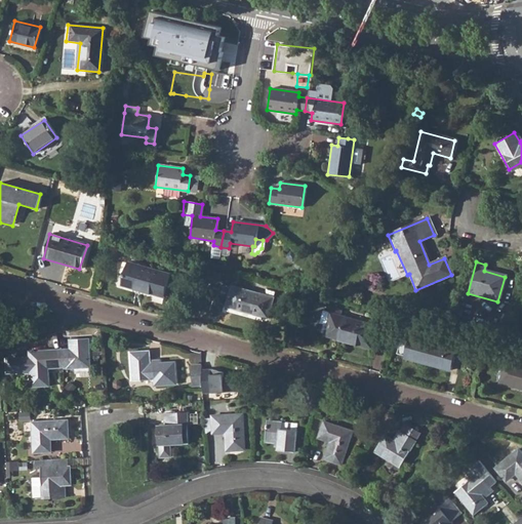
[(128,264),(121,286),(162,297),(168,275),(128,264)]
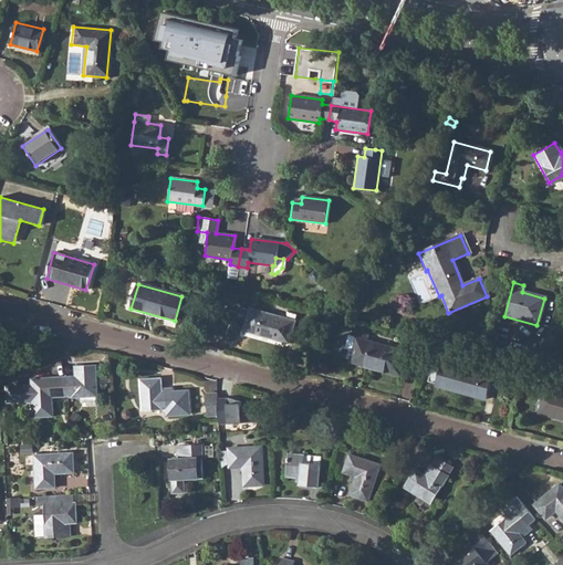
[(287,345),(293,322),(248,310),(241,332),(287,345)]
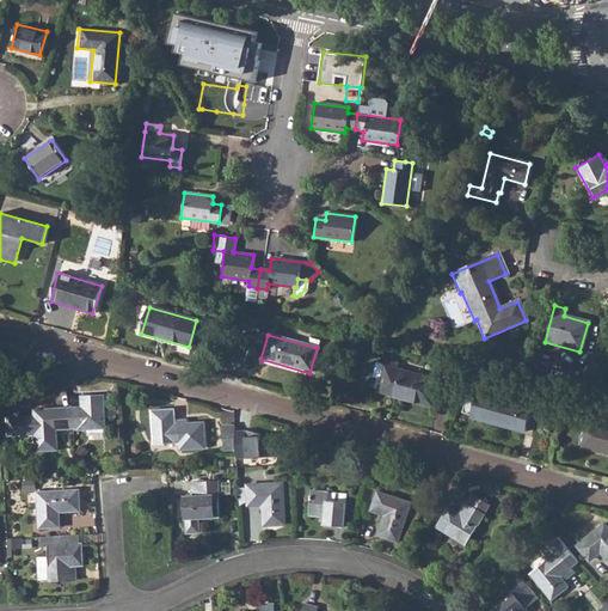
[(401,398),(401,399),(431,408),(437,382),(394,370),(395,364),(385,361),(384,367),(382,367),(379,380),(376,391),(401,398)]
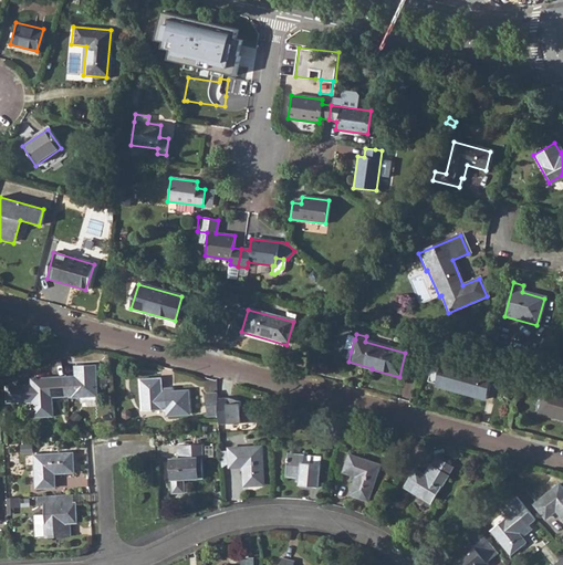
[(344,349),(351,352),(354,339),(347,337),(344,349)]
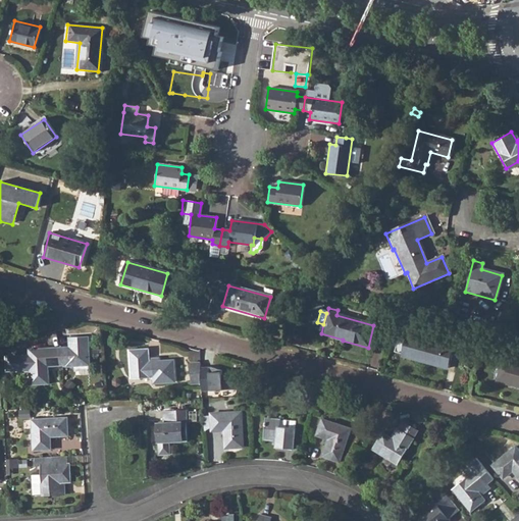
[(412,331),(423,334),(424,328),(414,325),(412,331)]
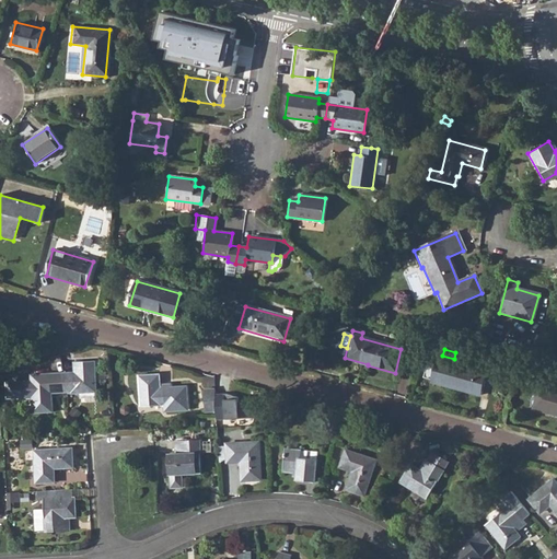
[(479,397),(486,373),(436,359),(429,383),(479,397)]
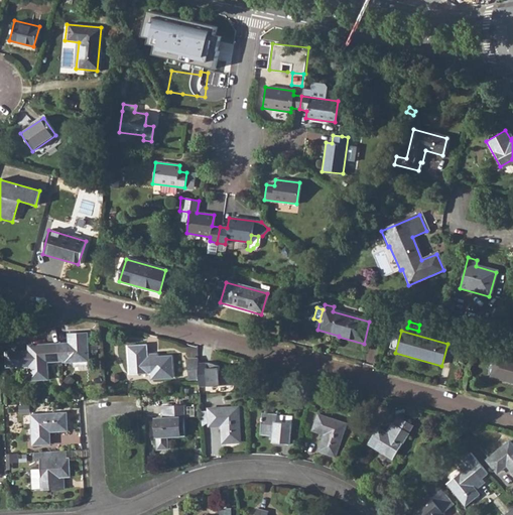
[(66,335),(66,344),(55,345),(56,362),(62,361),(63,363),(86,362),(84,333),(66,335)]
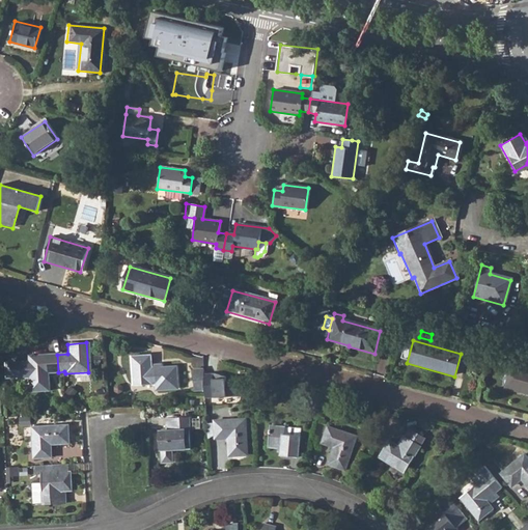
[(28,375),(29,393),(40,392),(48,392),(47,391),(47,390),(46,372),(48,373),(58,372),(57,355),(46,356),(45,356),(38,356),(27,357),(27,363),(5,364),(6,378),(28,375)]
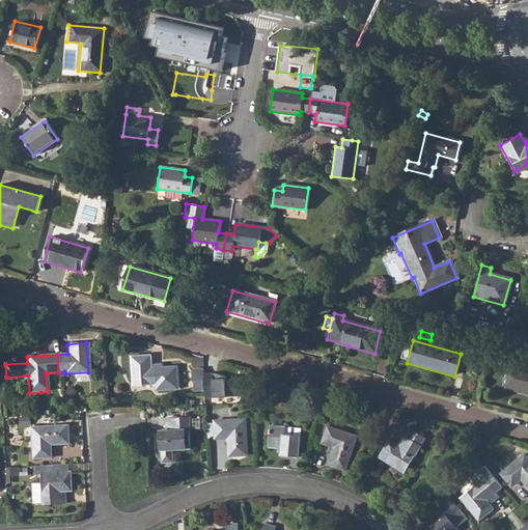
[(148,357),(129,358),(132,387),(154,386),(154,391),(175,390),(174,368),(160,369),(160,366),(149,366),(148,357)]
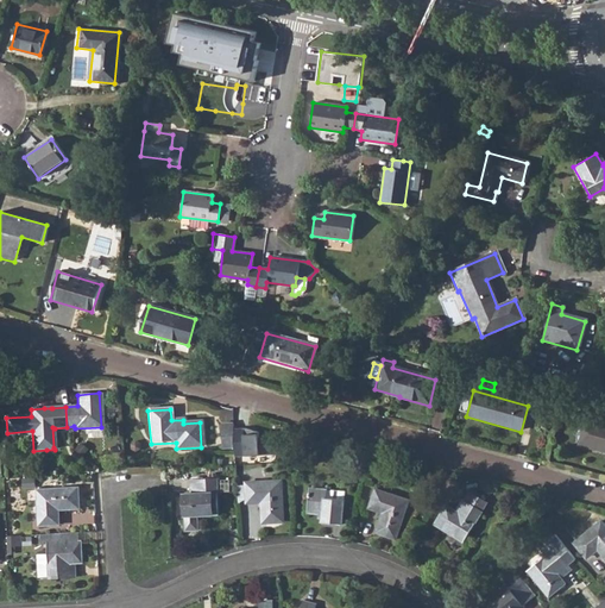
[(604,452),(604,426),(584,420),(577,445),(604,452)]
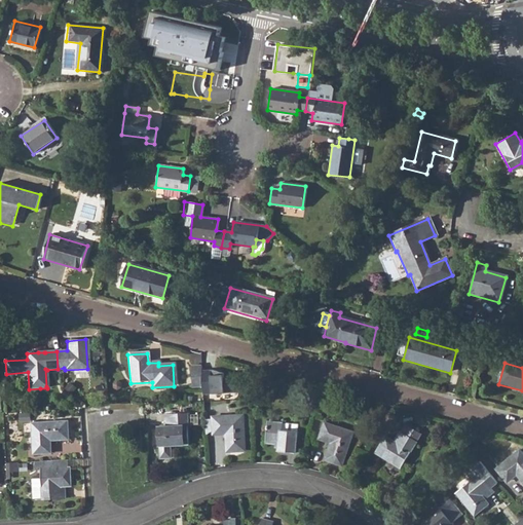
[(199,366),(189,366),(190,387),(199,386),(199,370),(199,366)]
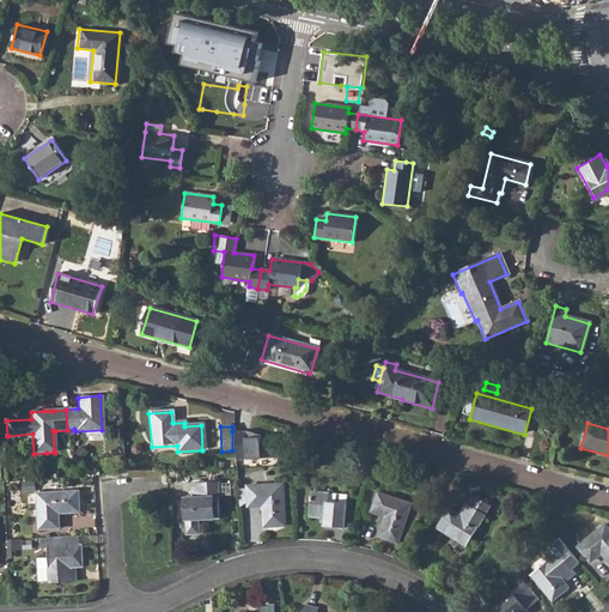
[(244,430),(232,431),(232,450),(232,460),(260,459),(259,436),(244,430)]
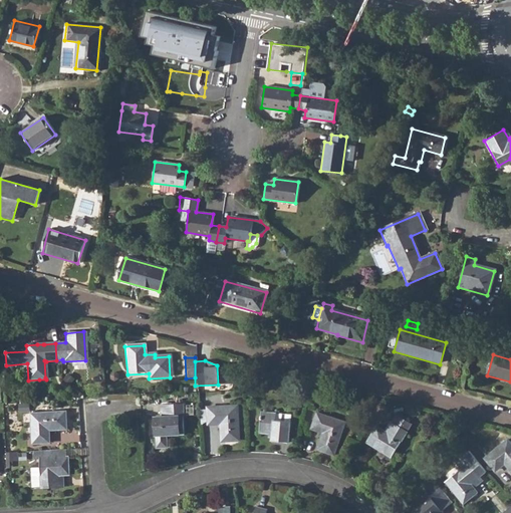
[(154,418),(156,449),(166,449),(165,437),(183,435),(182,406),(160,408),(160,417),(154,418)]
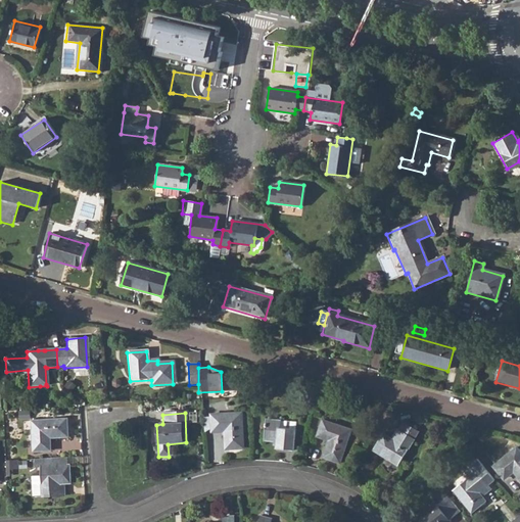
[(223,432),(224,451),(241,449),(240,414),(209,416),(210,433),(223,432)]
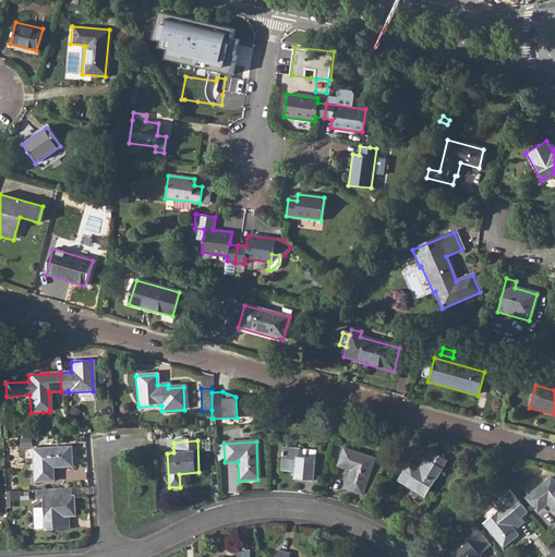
[(32,449),(33,482),(52,481),(51,467),(70,465),(69,447),(32,449)]
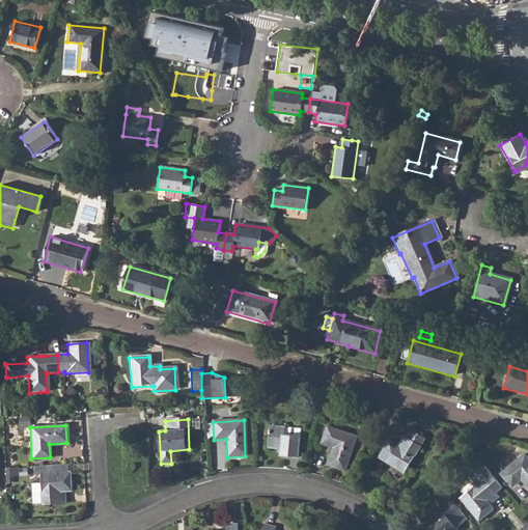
[(270,426),(268,448),(278,449),(279,447),(281,447),(281,452),(281,456),(298,458),(301,437),(284,435),(284,428),(270,426)]
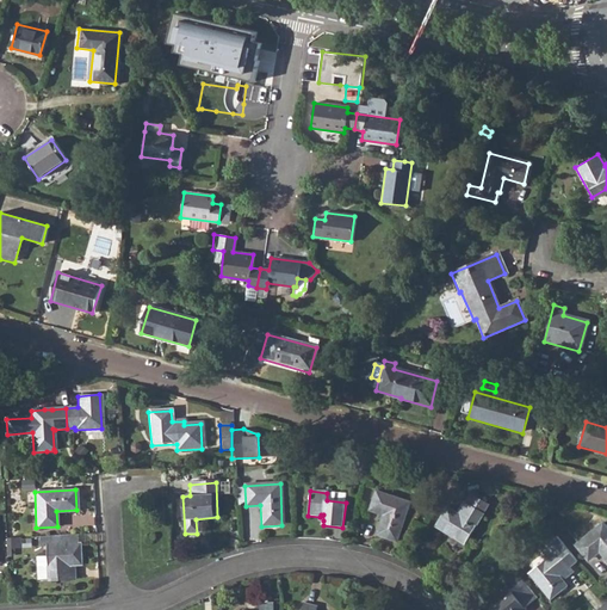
[(395,542),(409,503),(375,491),(369,510),(382,515),(375,535),(395,542)]
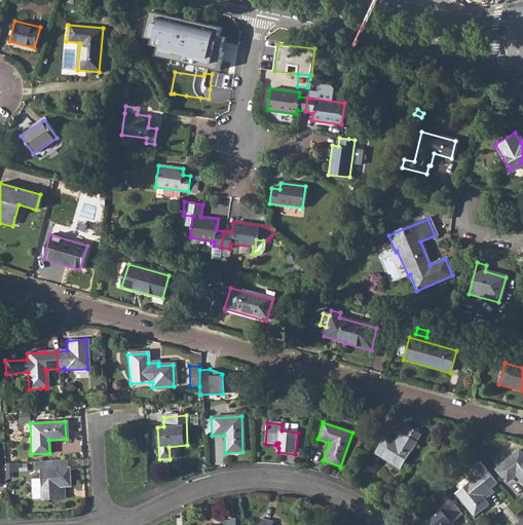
[(398,469),(413,443),(398,433),(391,442),(383,437),(373,453),(398,469)]
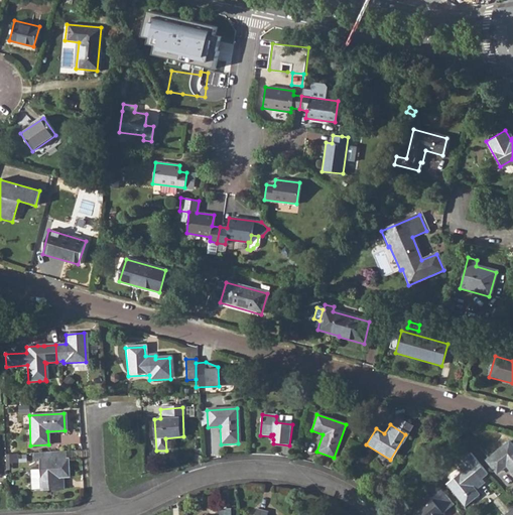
[(509,469),(508,470),(512,476),(512,446),(508,441),(485,460),(495,474),(506,465),(509,469)]
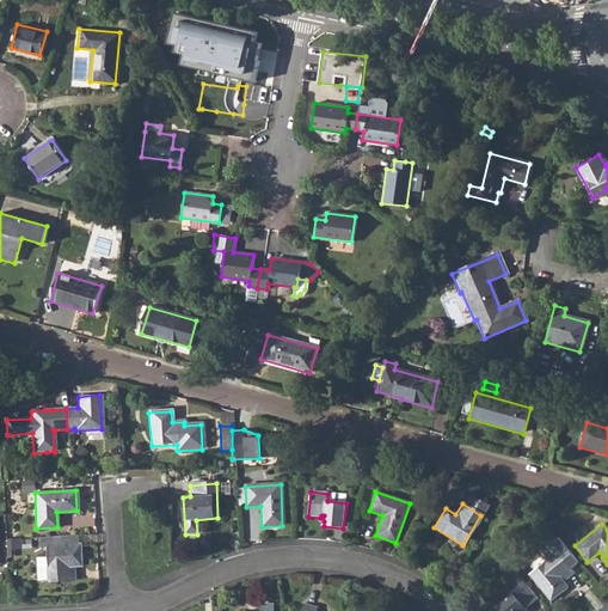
[(68,567),(74,567),(80,566),(79,545),(78,545),(78,536),(40,538),(40,548),(44,547),(45,557),(35,558),(37,581),(48,581),(74,580),(74,570),(68,570),(68,567)]
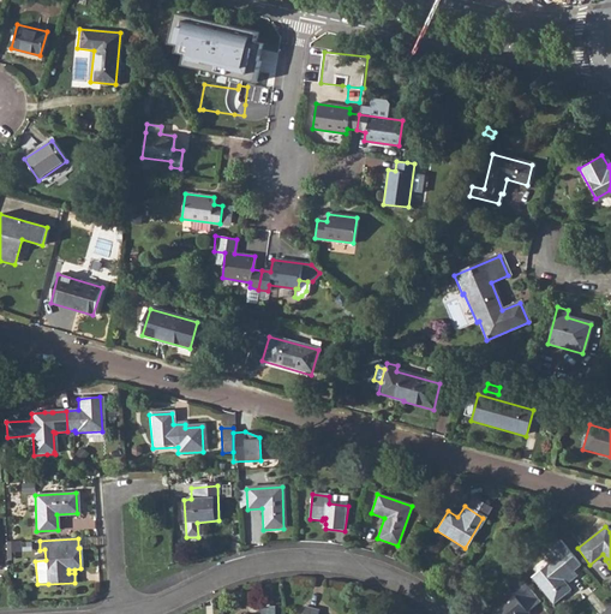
[(570,571),(579,565),(558,541),(547,548),(555,558),(531,577),(551,603),(568,590),(561,579),(563,577),(567,582),(574,576),(570,571)]
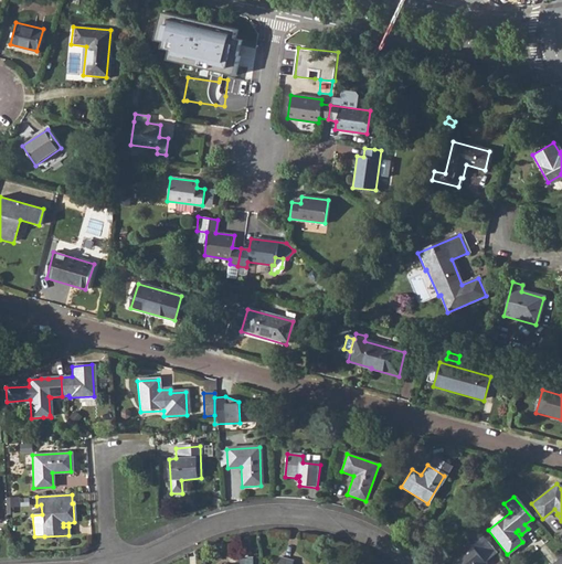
[(483,563),(496,553),(483,536),(470,546),(469,545),(445,563),(483,563)]
